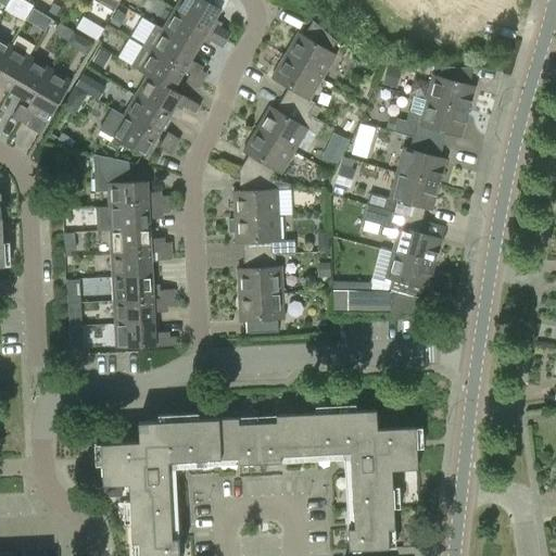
[(24,21),(34,7),(21,0),(11,0),(5,10),(24,21)]
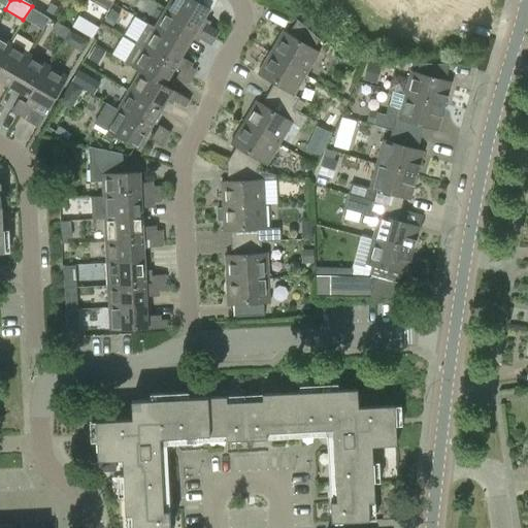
[(89,0),(108,11),(113,3),(114,0),(89,0)]
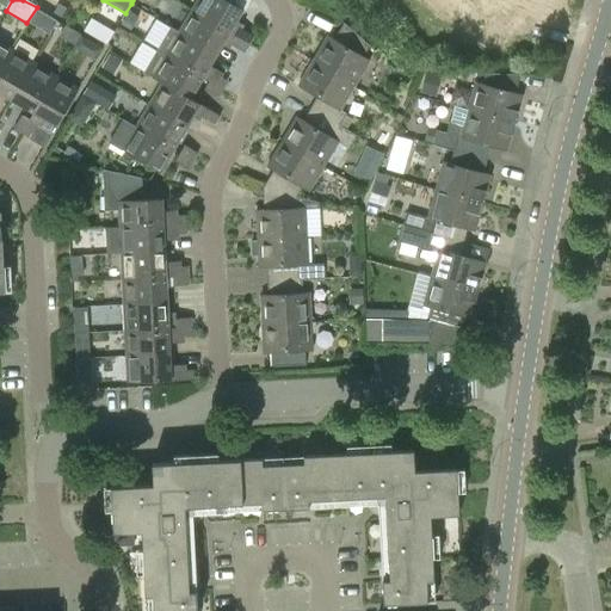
[(229,32),(242,10),(226,0),(198,0),(192,11),(248,44),(254,36),(240,29),(235,36),(229,32)]
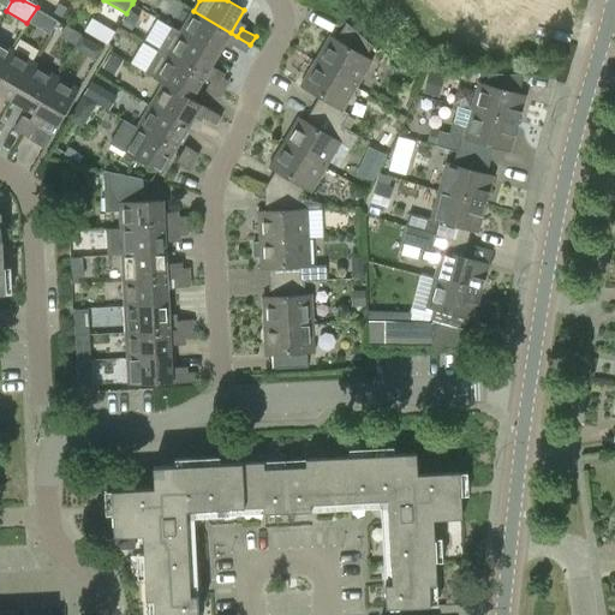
[(67,7),(59,3),(53,12),(61,17),(67,7)]
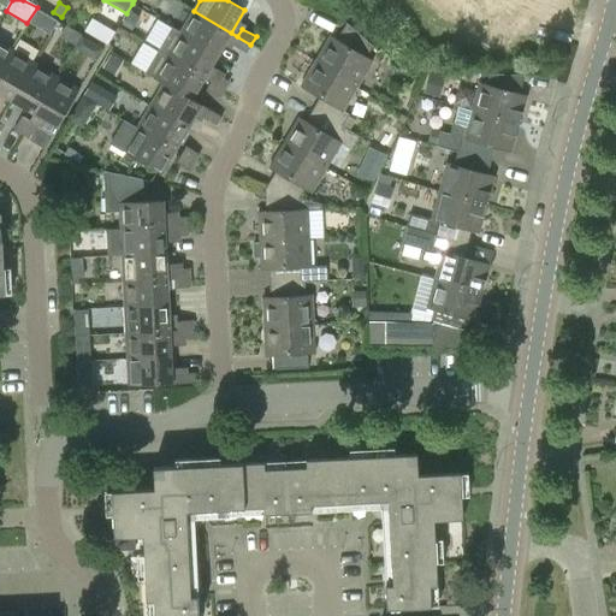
[(36,27),(43,13),(36,9),(29,23),(36,27)]
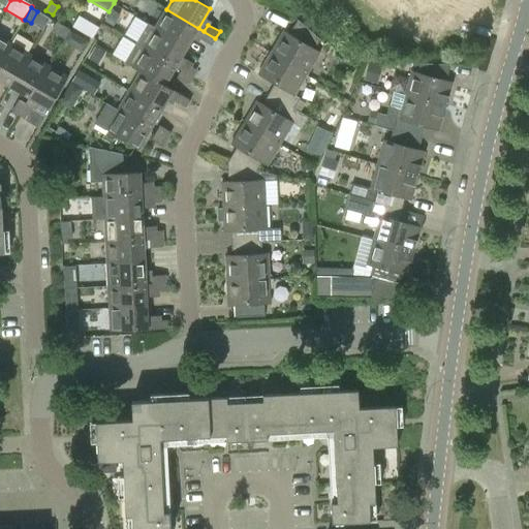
[(113,27),(120,14),(112,9),(104,22),(113,27)]
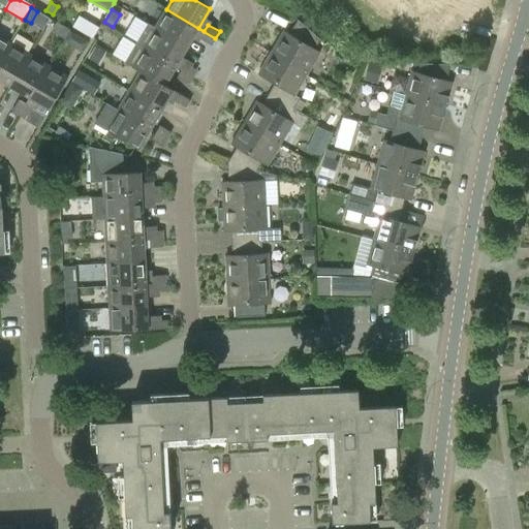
[(195,40),(200,38),(212,45),(215,38),(166,9),(155,28),(187,48),(192,38),(195,40)]
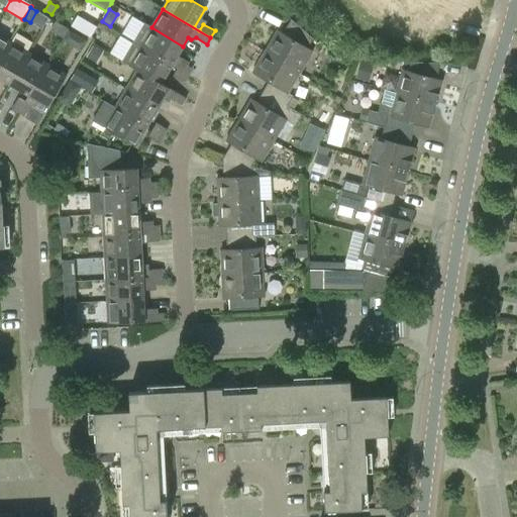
[(76,14),(71,26),(92,34),(97,22),(76,14)]
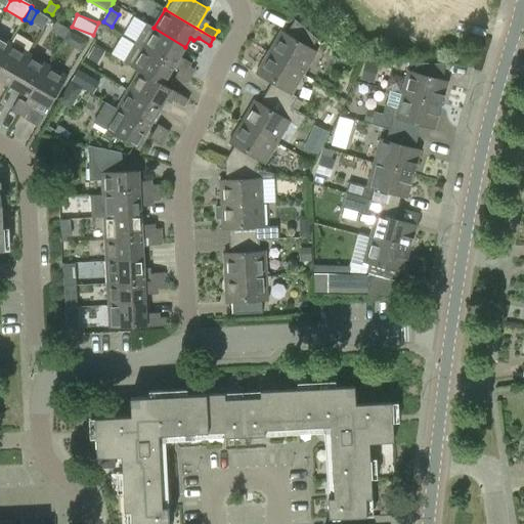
[(268,52),(304,73),(316,52),(311,48),(317,39),(295,19),(287,34),(280,31),(268,52)]
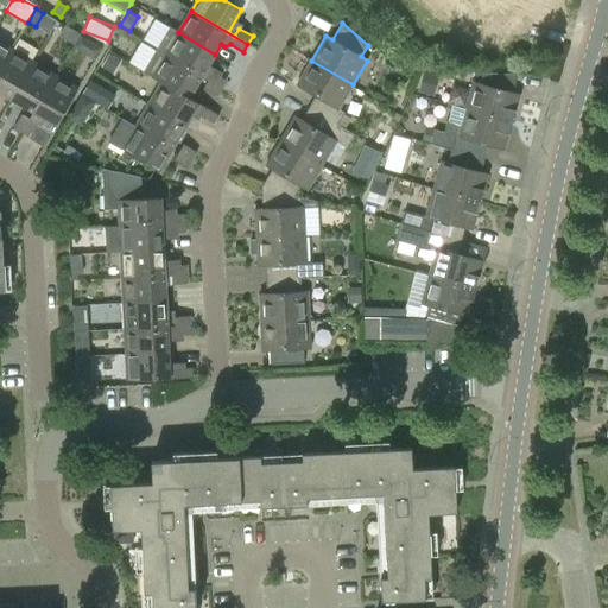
[(202,76),(209,80),(208,81),(221,88),(226,80),(213,73),(213,67),(209,64),(215,55),(178,32),(170,27),(157,50),(202,76)]
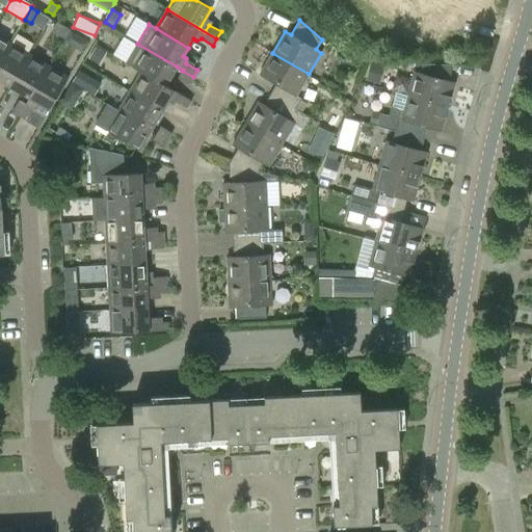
[(0,58),(10,43),(0,35),(0,58)]
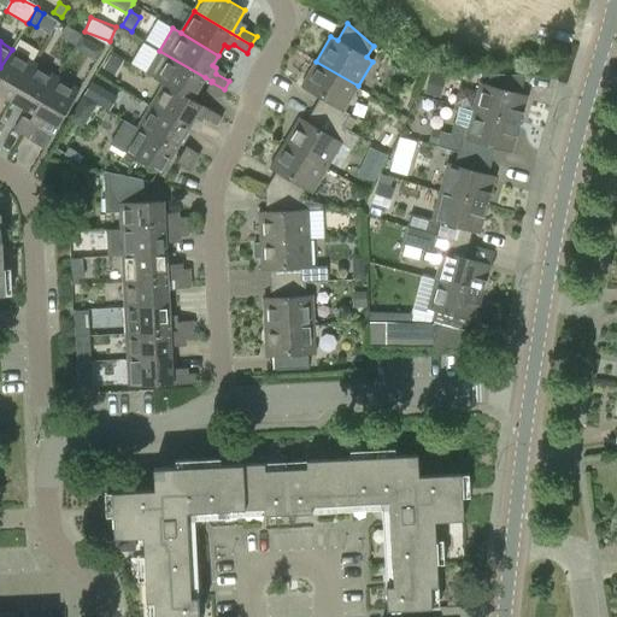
[(12,50),(0,68),(0,93),(11,100),(34,63),(12,50)]
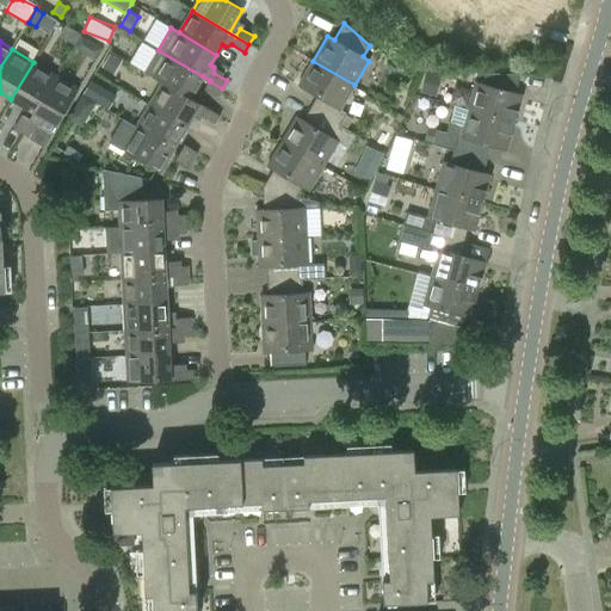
[(203,76),(158,50),(143,73),(162,84),(162,82),(190,99),(190,98),(203,76)]
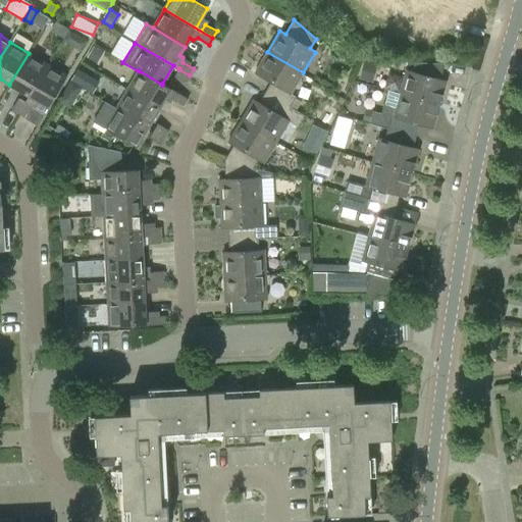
[(101,54),(95,50),(88,61),(95,65),(101,54)]
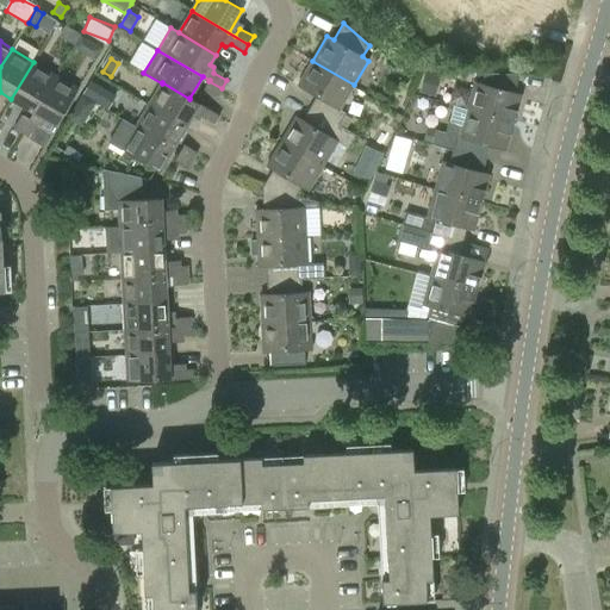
[(354,85),(312,61),(297,86),(316,97),(309,109),(337,125),(338,125),(344,114),(338,111),(354,85)]
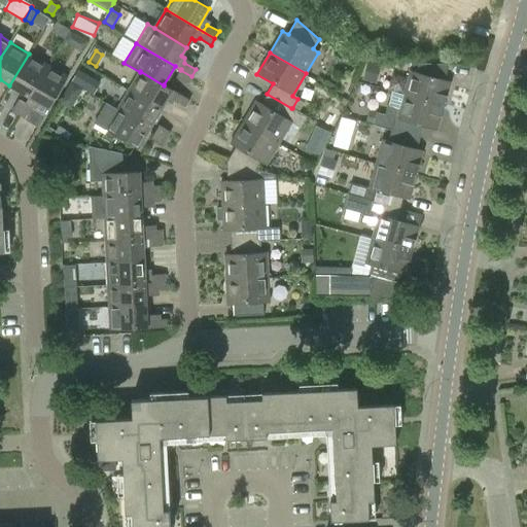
[(29,54),(9,85),(29,97),(48,65),(29,54)]
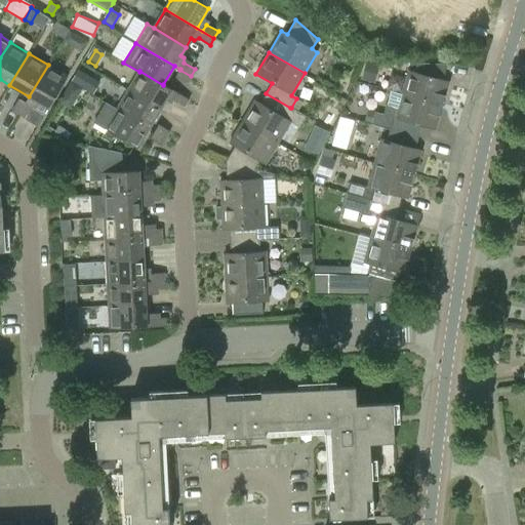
[(366,62),(361,79),(374,83),(379,66),(366,62)]
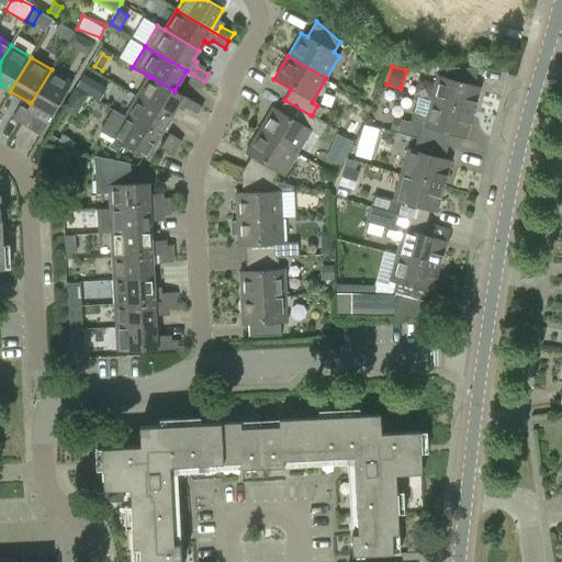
[(437,75),(430,99),(430,100),(473,112),(480,87),(474,85),(479,68),(447,67),(444,77),(437,75)]
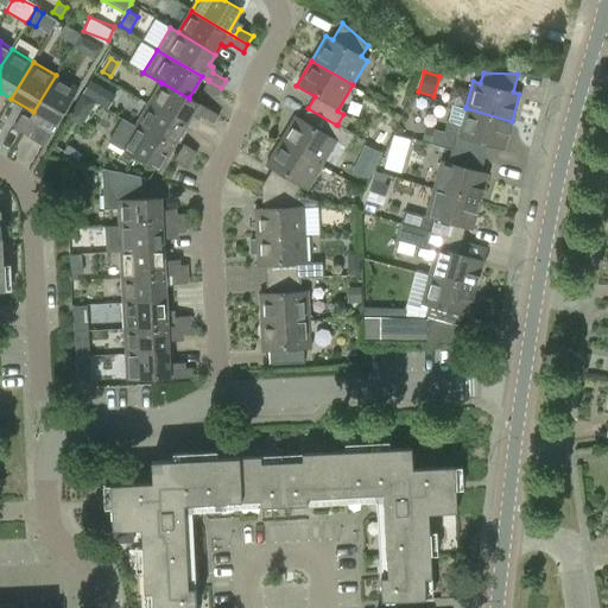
[(56,75),(33,112),(56,125),(77,88),(56,75)]
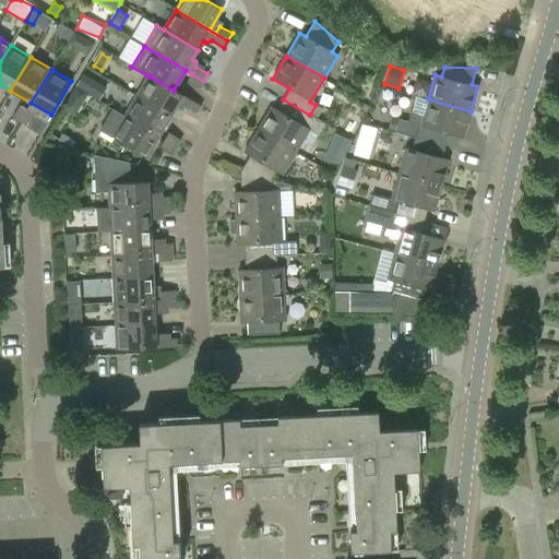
[(76,84),(74,86),(83,92),(91,79),(82,74),(76,84)]
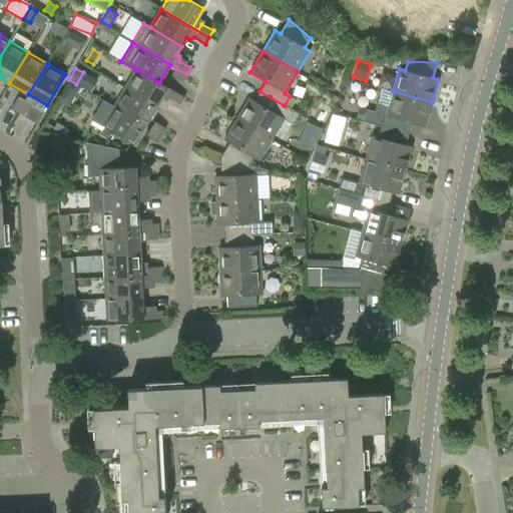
[(186,74),(175,68),(172,74),(183,81),(186,74)]
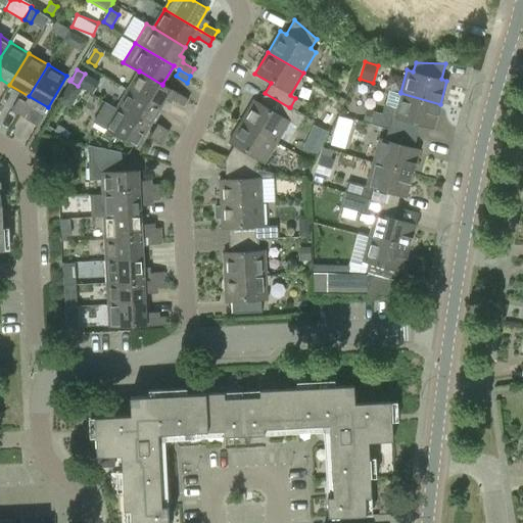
[(169,101),(173,99),(184,106),(188,99),(177,92),(162,84),(162,85),(139,70),(139,72),(128,90),(159,109),(165,99),(169,101)]
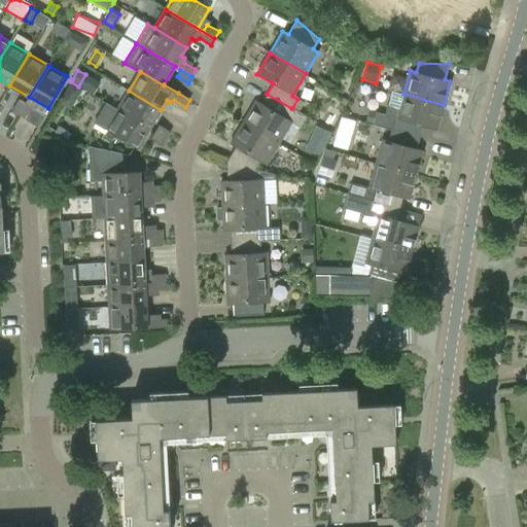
[(161,110),(129,91),(117,109),(149,129),(161,110)]
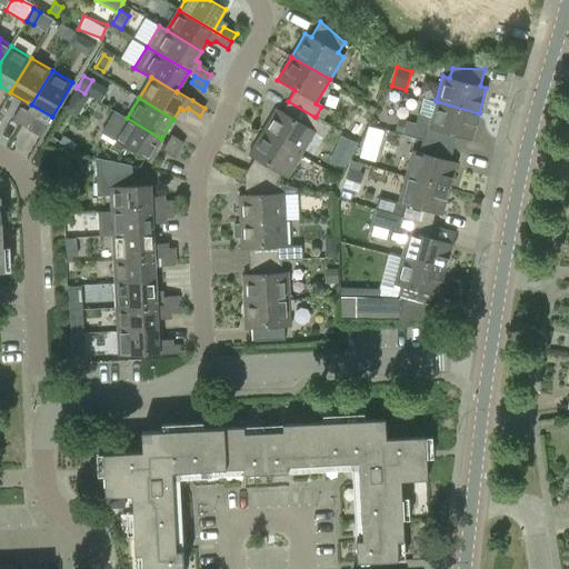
[(471,140),(479,113),(436,101),(436,100),(425,98),(420,113),(418,113),(416,123),(407,121),(402,135),(422,140),(422,139),(453,148),(457,136),(471,140)]
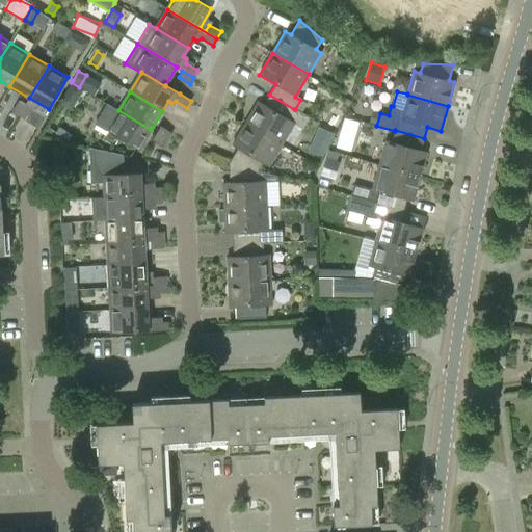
[(245,123),(282,144),(291,150),(310,117),(295,109),(294,109),(269,95),(263,105),(258,102),(245,123)]
